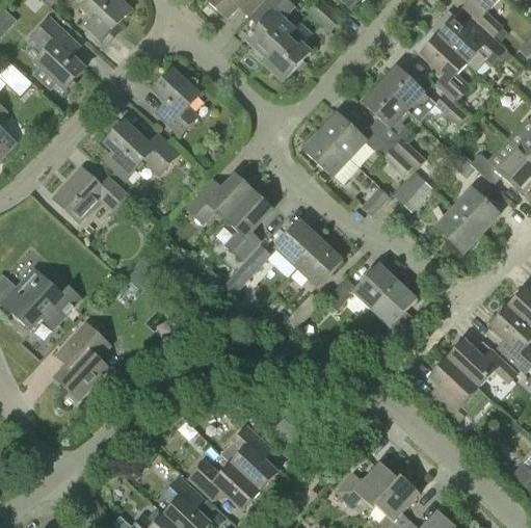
[(110,31),(132,8),(123,0),(88,0),(82,7),(91,16),(82,25),(105,46),(114,35),(110,31)]
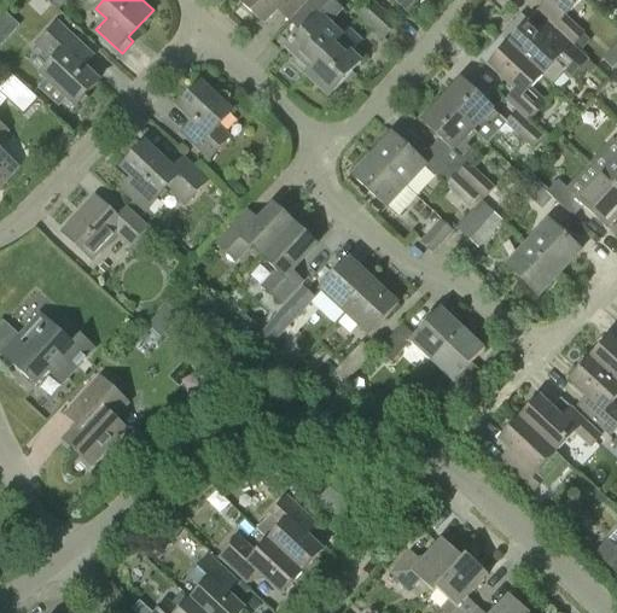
[(240,0),(265,23),(284,3),(295,12),(306,0),(240,0)]
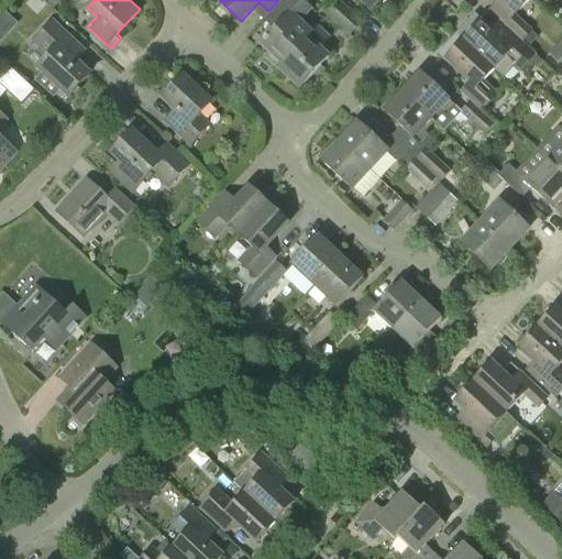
[(267,57),(279,68),(310,31),(299,21),(310,9),(300,0),(282,0),(272,11),(283,21),(262,44),(272,53),(267,57)]
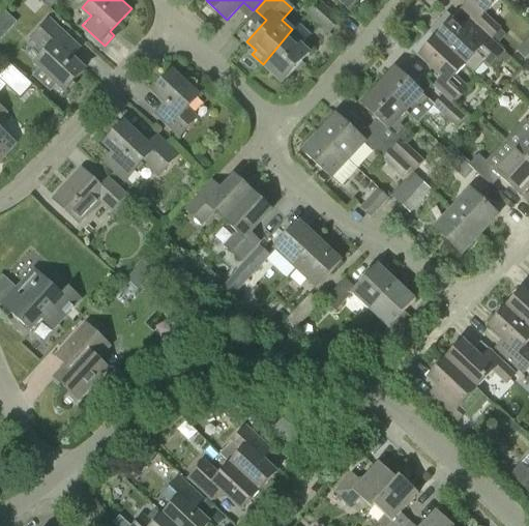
[(317,0),(306,11),(328,32),(340,20),(319,0),(317,0)]
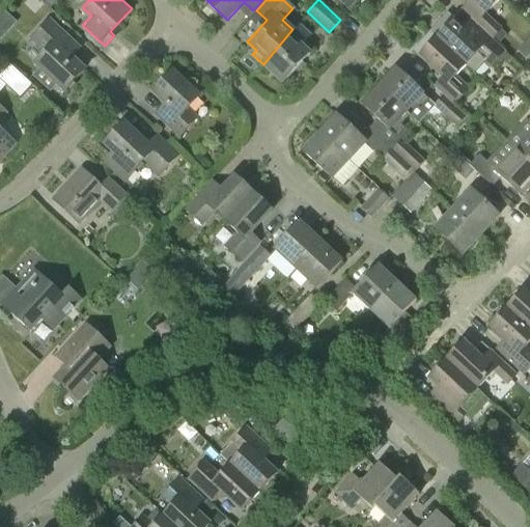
[(341,0),(351,8),(358,0),(341,0)]
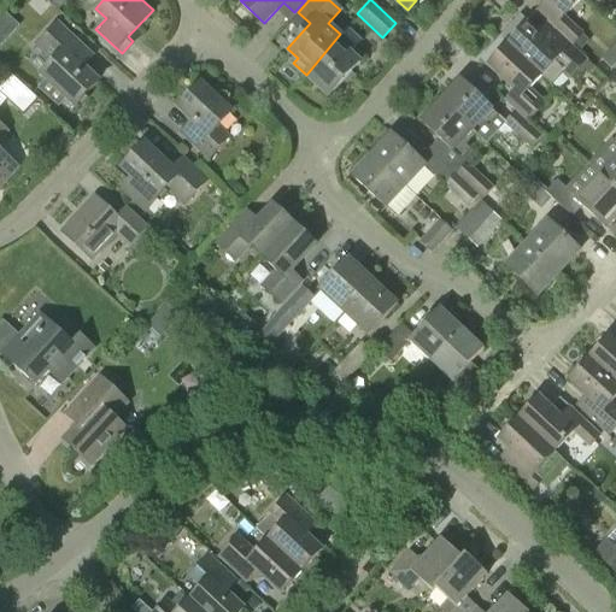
[(546,0),(556,9),(547,18),(573,41),(582,31),(564,13),(576,0),(546,0)]
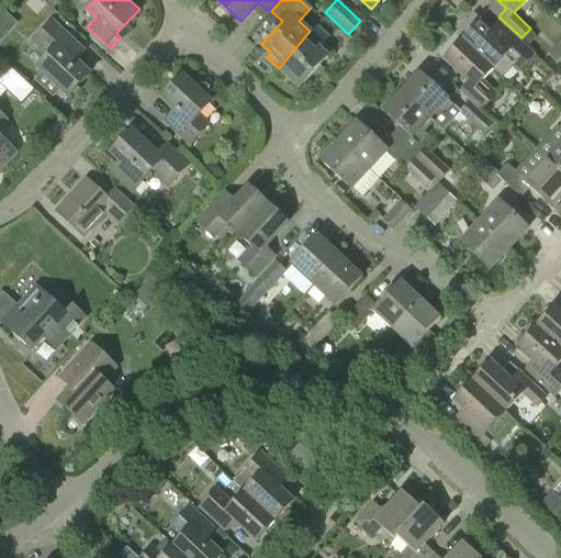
[(474,13),(457,32),(494,66),(504,55),(518,68),(535,52),(522,38),(522,37),(498,17),(498,18),(514,32),(505,42),(474,13)]
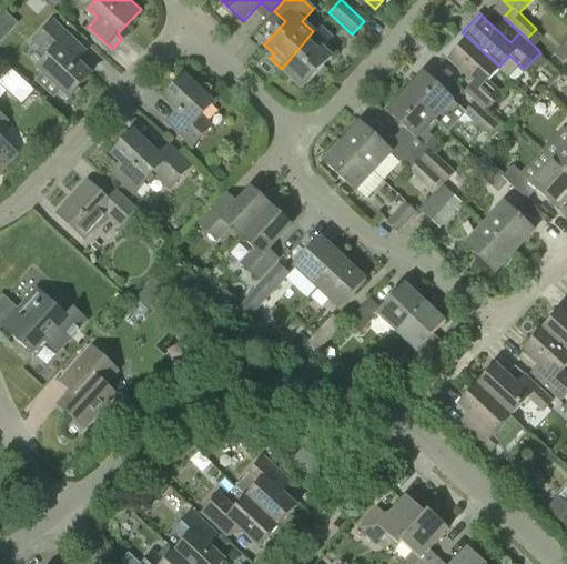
[(63,48),(73,37),(53,19),(34,39),(51,54),(39,67),(70,96),(90,73),(63,48)]
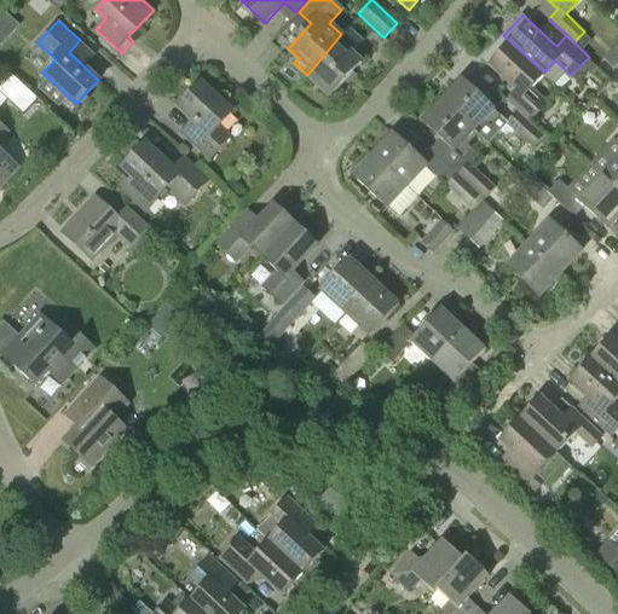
[(348,27),(341,34),(307,75),(329,96),(362,61),(351,51),(362,39),(348,27)]
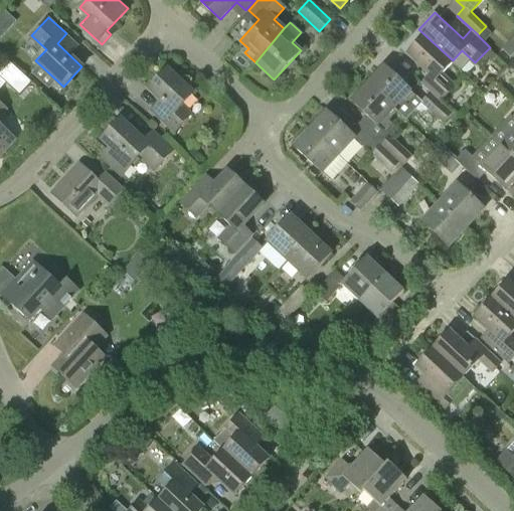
[(442,72),(453,60),(418,29),(401,47),(430,73),(420,82),(431,92),(440,101),(455,84),(442,72)]
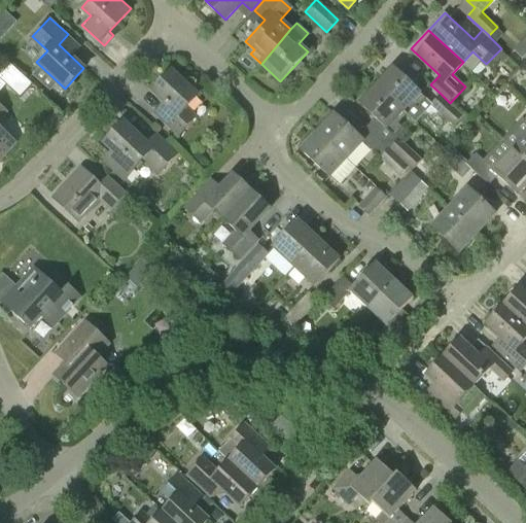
[(525,34),(515,45),(523,55),(525,51),(525,34)]
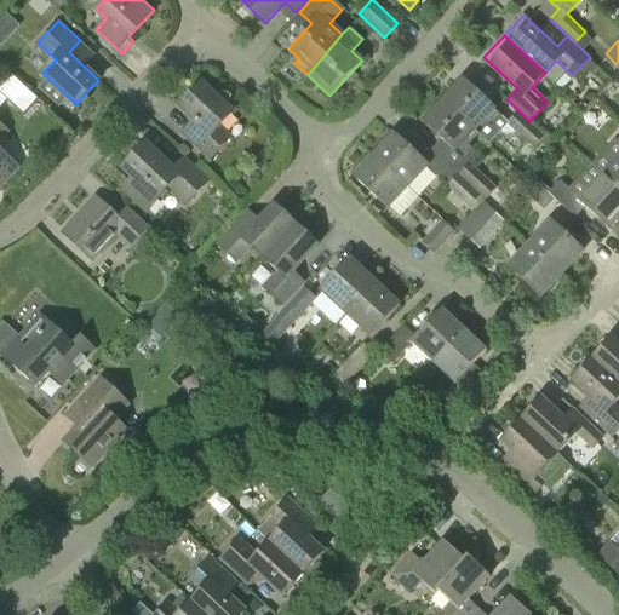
[(10,70),(0,80),(0,103),(7,96),(24,111),(38,96),(10,70)]
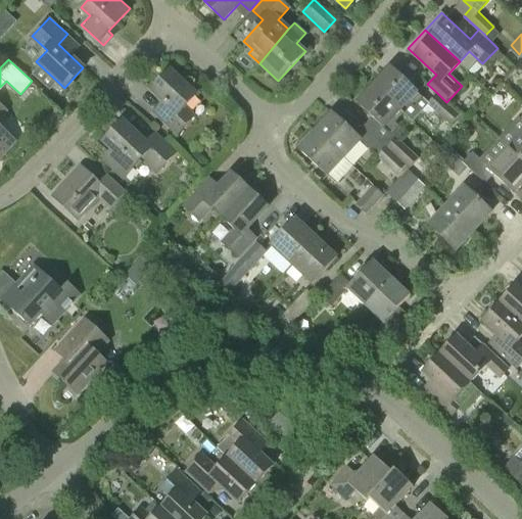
[(446,102),(437,93),(429,102),(424,97),(389,65),(373,83),(404,112),(414,121),(424,108),(426,111),(433,111),(435,110),(451,125),(460,114),(446,102)]
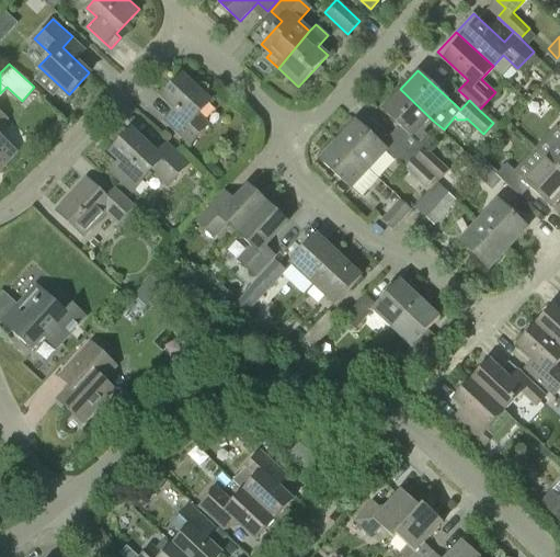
[(163,95),(176,108),(166,118),(190,141),(208,122),(198,112),(210,100),(183,74),(163,95)]
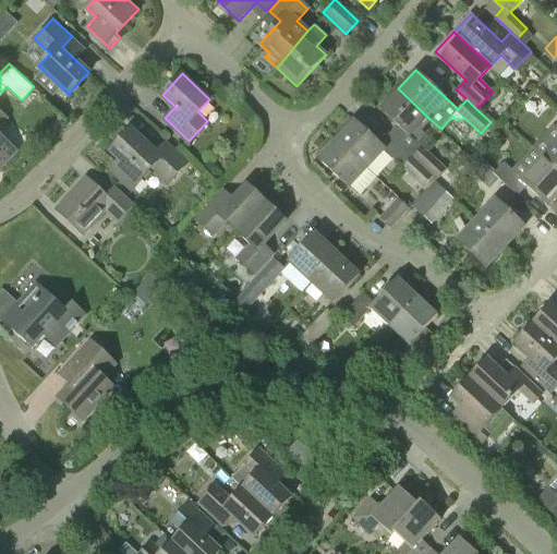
[(390,135),(436,178),(437,179),(445,187),(455,176),(446,168),(447,167),(426,148),(434,140),(422,129),(431,120),(398,88),(379,108),(396,123),(388,132),(390,135)]
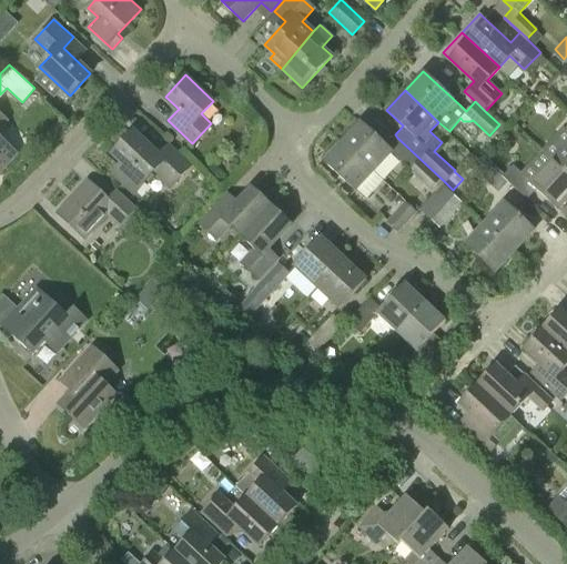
[(0,165),(2,168),(17,152),(0,136),(0,127),(8,119),(0,110),(0,165)]
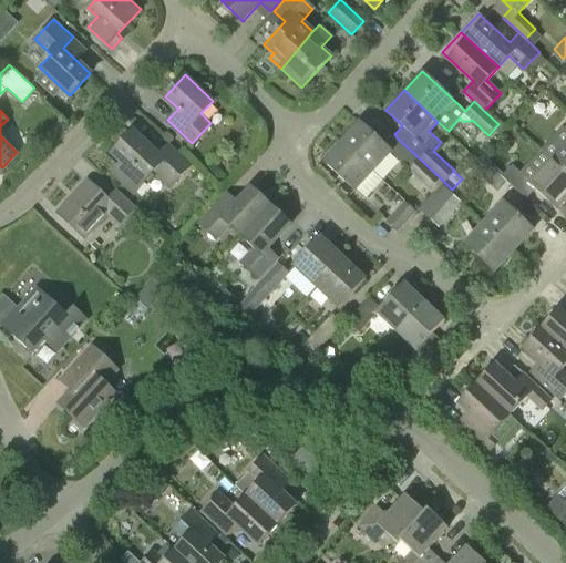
[(361,121),(342,141),(372,170),(391,150),(388,146),(361,121)]
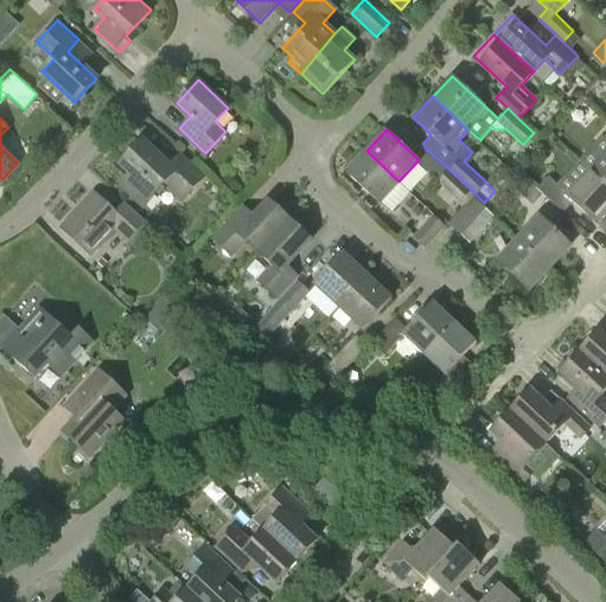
[(605,136),(605,149),(589,167),(605,183),(605,136)]
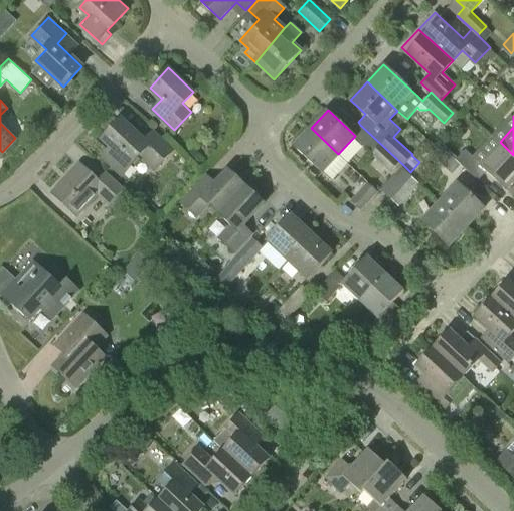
[(172,149),(148,127),(140,136),(122,119),(103,138),(112,146),(104,155),(122,173),(139,154),(154,168),(172,149)]
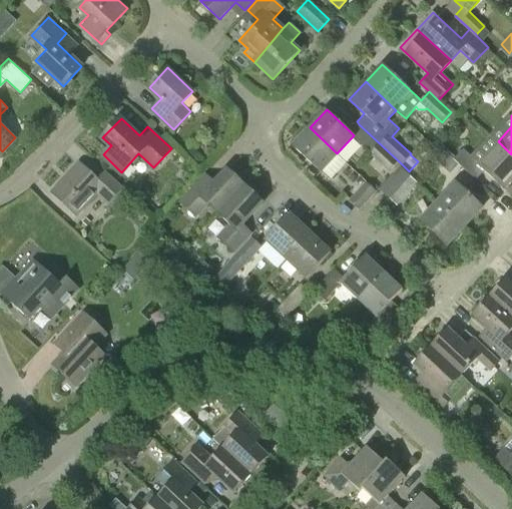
[(393,172),(401,163),(359,124),(351,132),(354,135),(393,172)]
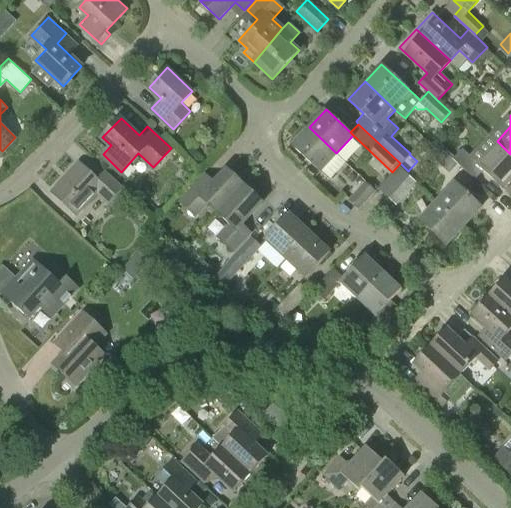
[(320,171),(336,153),(309,127),(292,145),(320,171)]
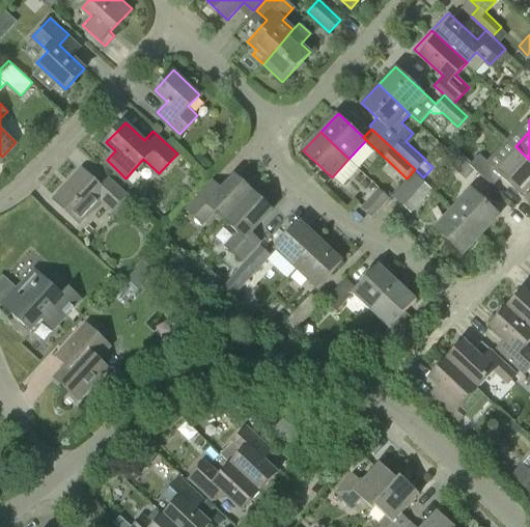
[(480,154),(470,164),(474,168),(493,185),(501,175),(523,196),(529,187),(529,160),(515,146),(496,168),(480,154)]
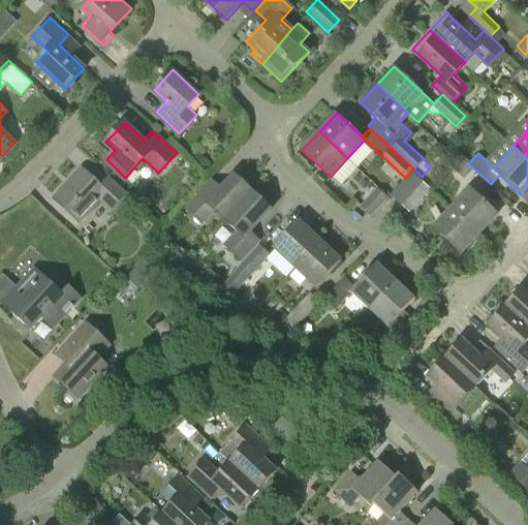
[(472,167),(468,163),(449,147),(441,156),(464,177),(472,167)]
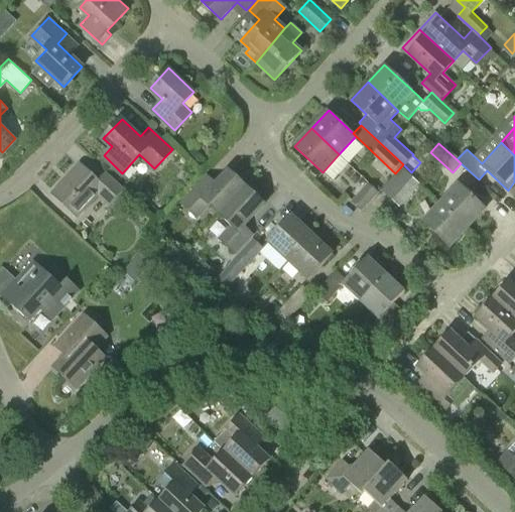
[(119,209),(131,195),(123,186),(106,170),(98,179),(81,162),(52,193),(76,215),(102,186),(113,198),(111,201),(119,209)]
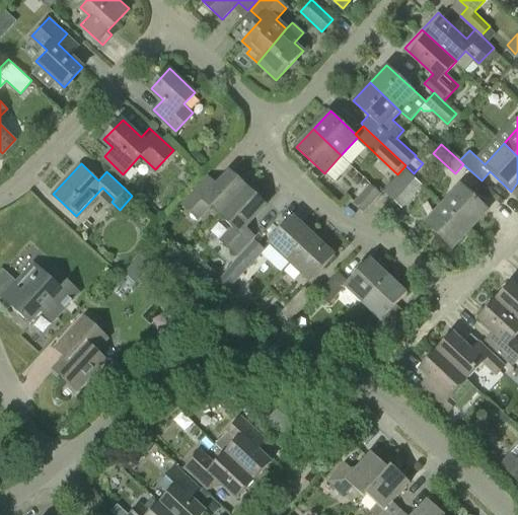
[(416,177),(405,167),(384,190),(394,200),(416,177)]
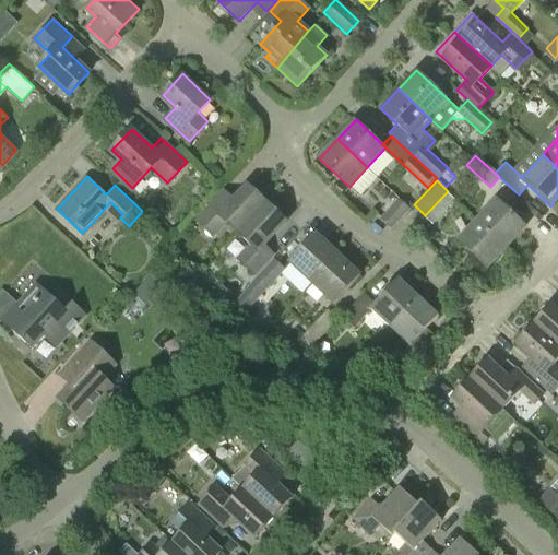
[(226,220),(239,232),(266,201),(248,184),(225,208),(214,198),(196,219),(212,234),(226,220)]
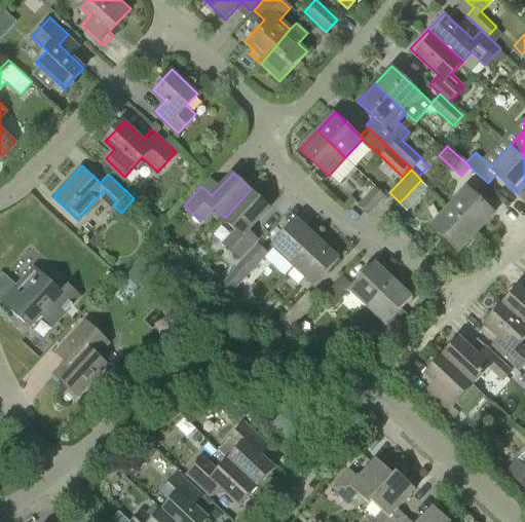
[(375,187),(360,203),(369,213),(384,195),(375,187)]
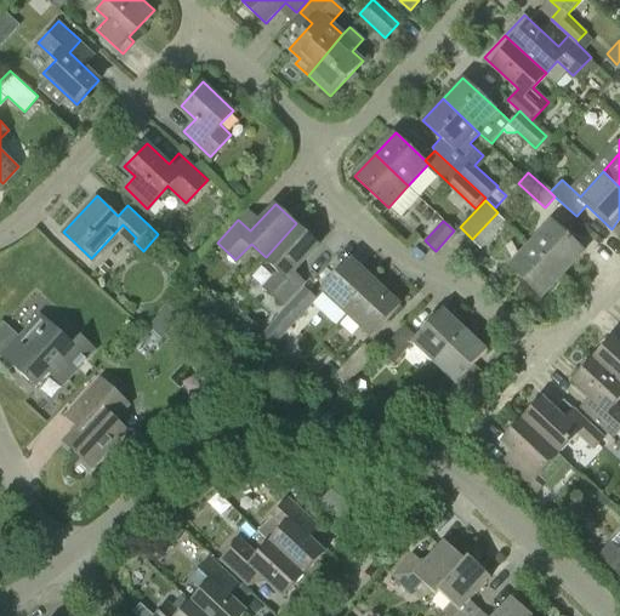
[(551,221),(530,244),(562,273),(584,250),(551,221)]
